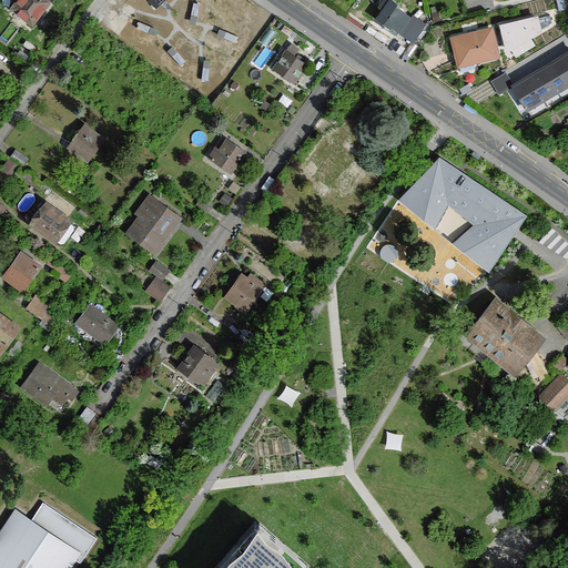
[(48,0),(18,0),(12,8),(33,24),(50,1),(48,0)]
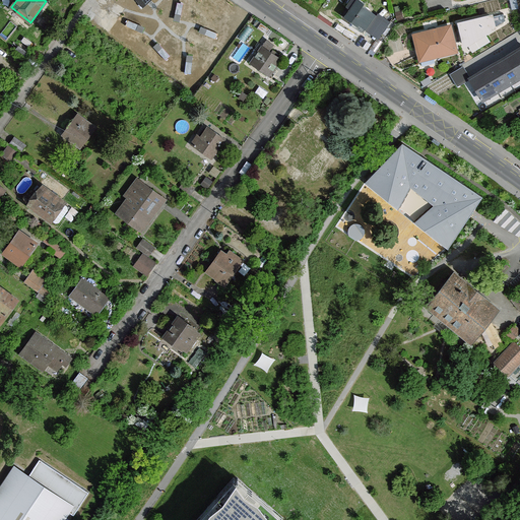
[(366,3),(360,0),(350,0),(346,6),(350,9),(344,17),(359,26),(360,24),(367,29),(377,15),(364,6),(366,3)]
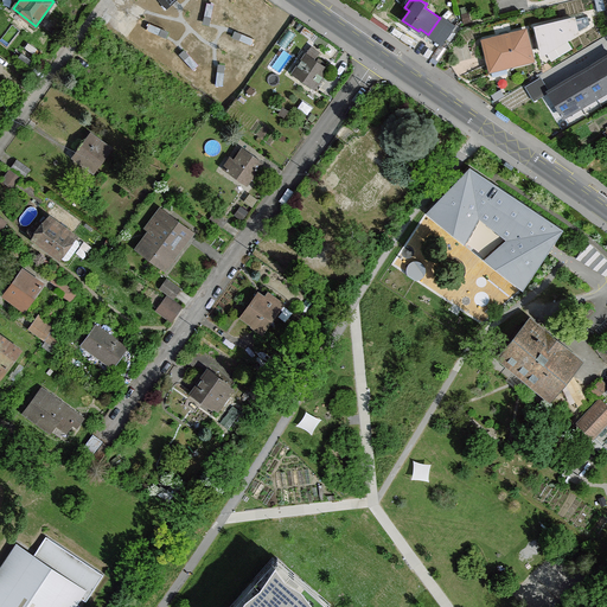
[(604,0),(595,0),(599,11),(606,10),(604,0)]
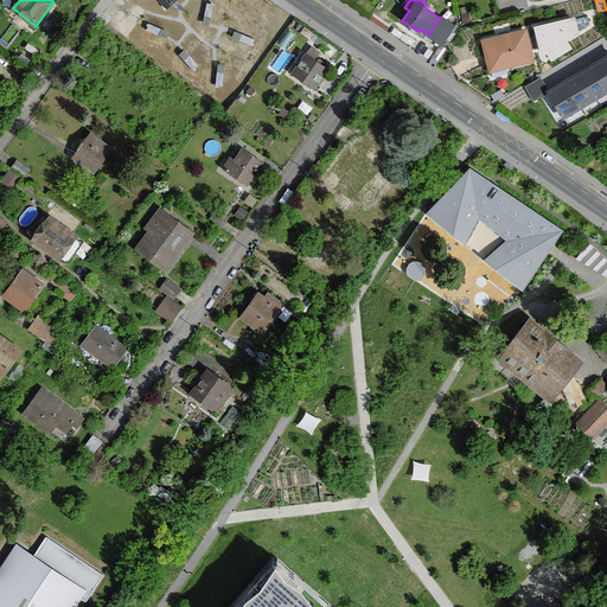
[(574,19),(577,32),(590,24),(588,16),(574,19)]
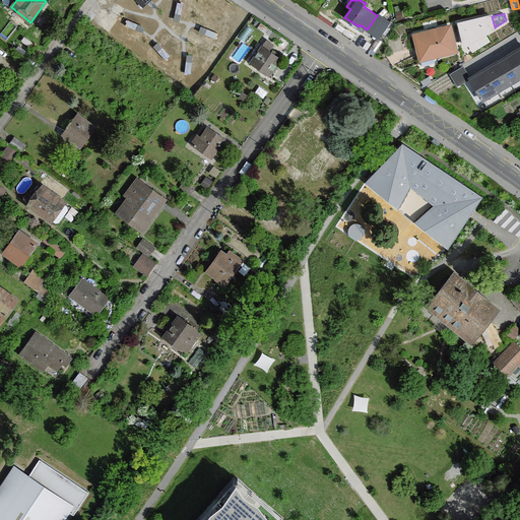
[(389,24),(377,15),(367,29),(365,33),(378,41),(389,24)]
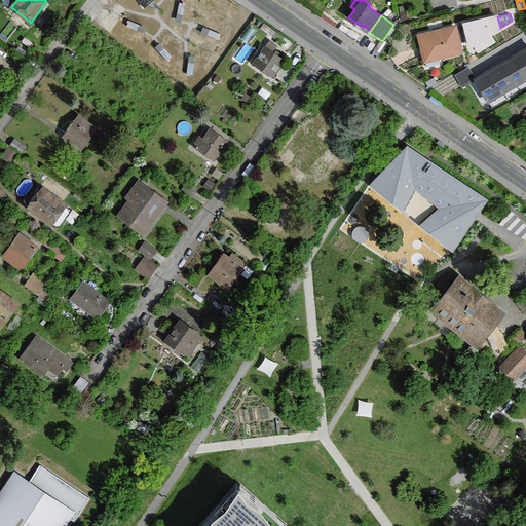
[(139,22),(124,16),(122,22),(137,28),(139,22)]
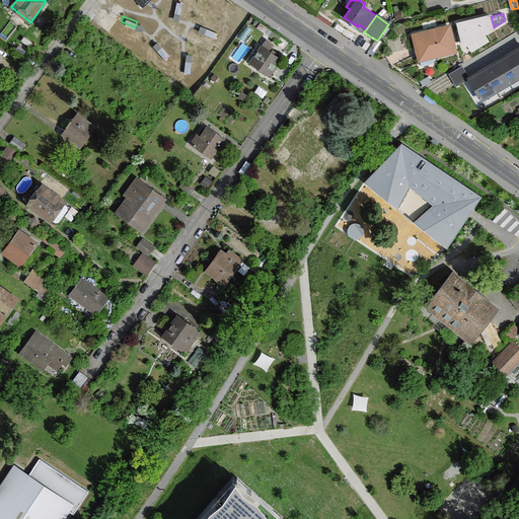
[(491,16),(459,23),(464,45),(494,27),(491,16)]
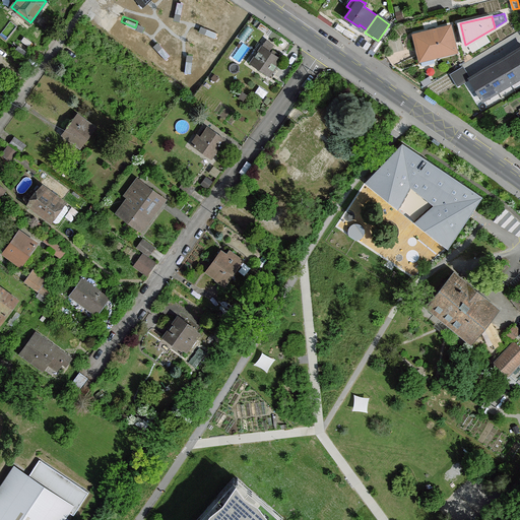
[(450,26),(415,36),(421,60),(434,57),(457,52),(450,26)]
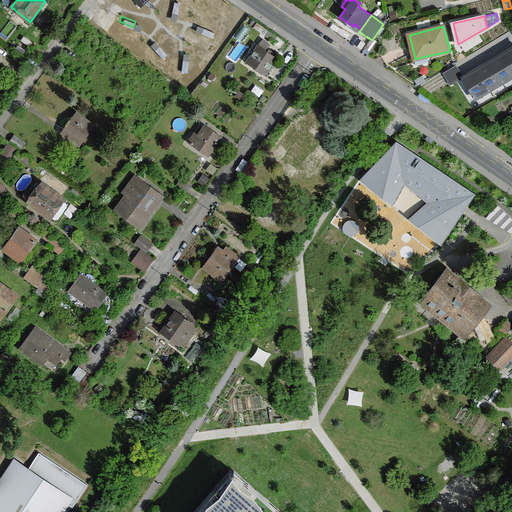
[(214,33),(200,28),(198,33),(212,39),(214,33)]
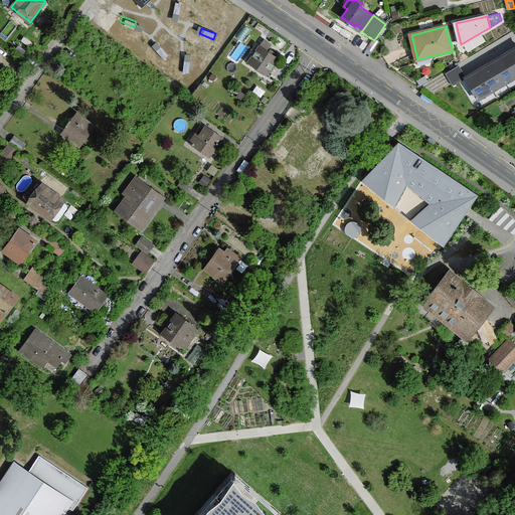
[(163,52),(153,41),(149,44),(159,56),(163,52)]
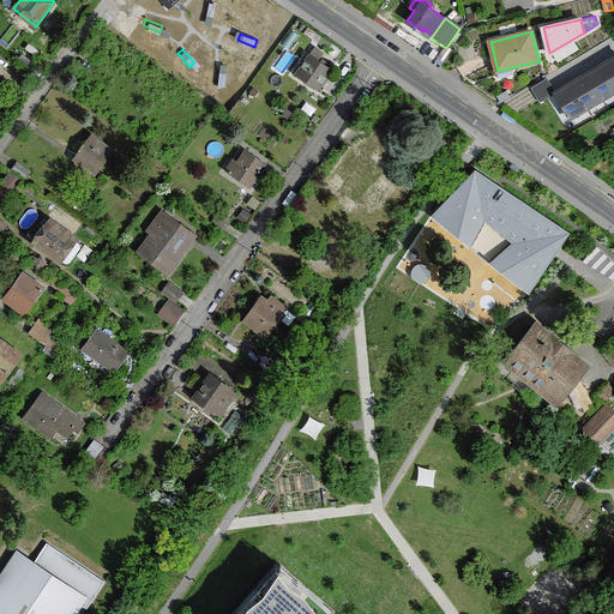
[(311,55),(298,74),(318,89),(331,70),(311,55)]
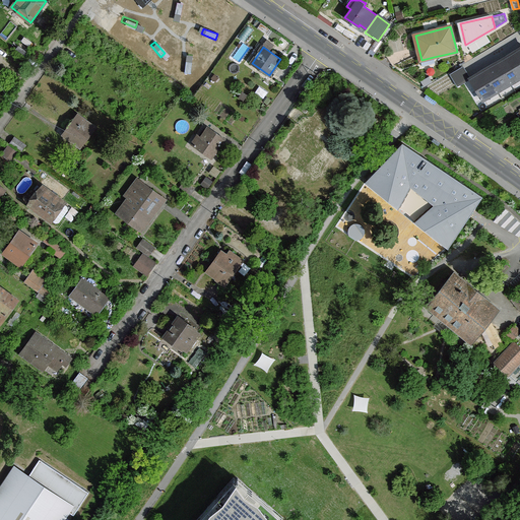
[(519,47),(470,77),(479,99),(519,74),(519,47)]
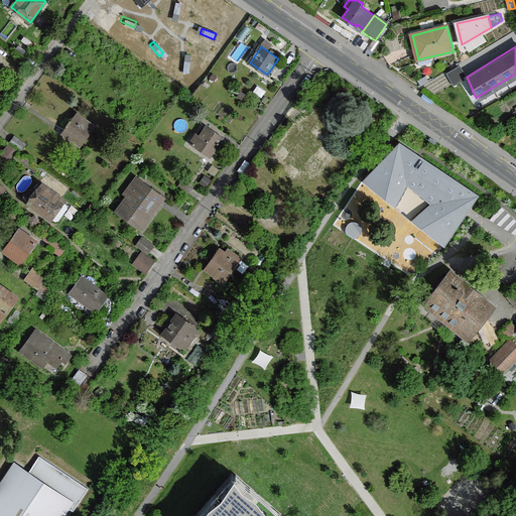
[(430,56),(418,59),(419,66),(432,62),(430,56)]
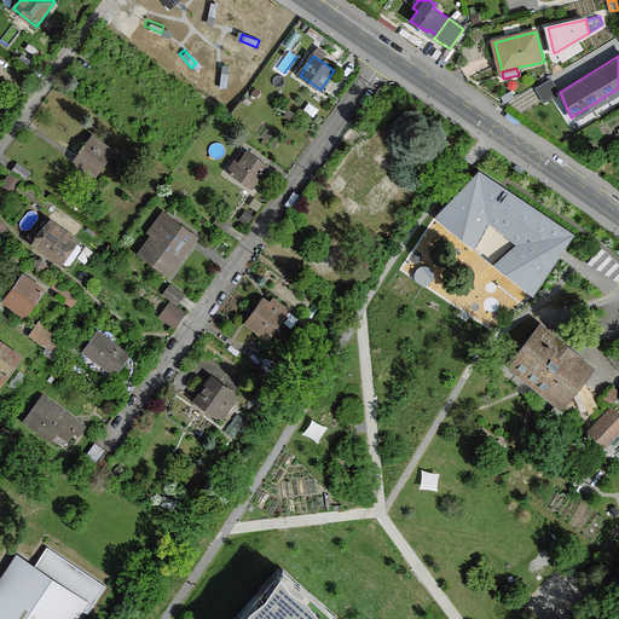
[(515,98),(512,92),(501,98),(504,104),(515,98)]
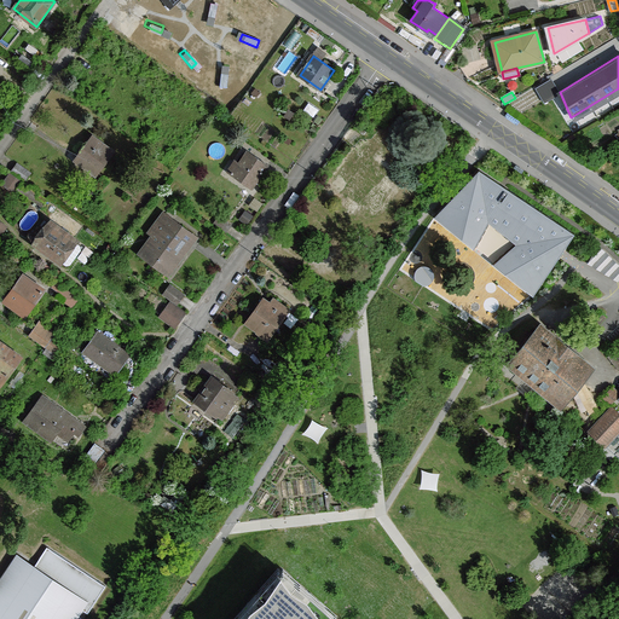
[(93,137),(75,160),(97,177),(114,152),(93,137)]
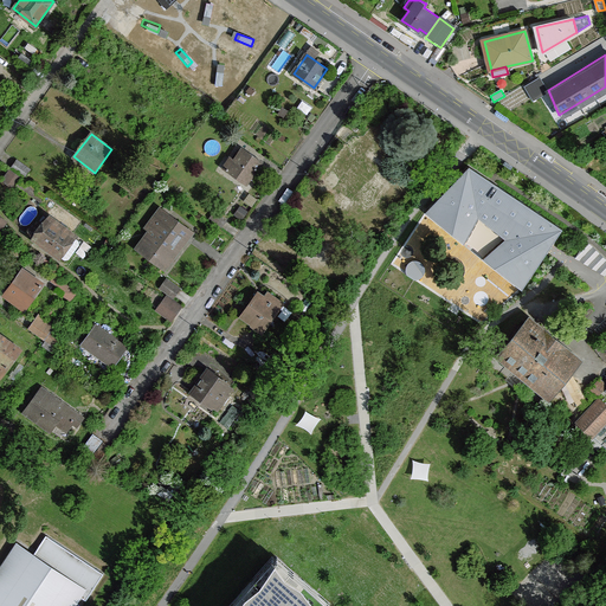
[(231,158),(224,168),(246,185),(263,162),(244,148),(234,161),(231,158)]
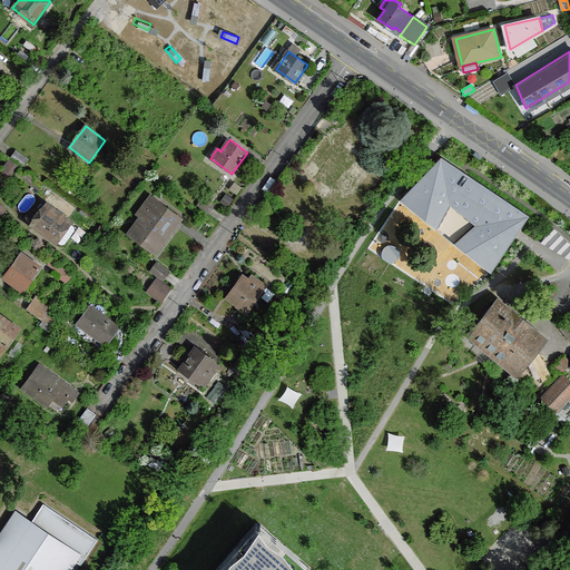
[(29,159),(17,150),(11,158),(23,167),(29,159)]
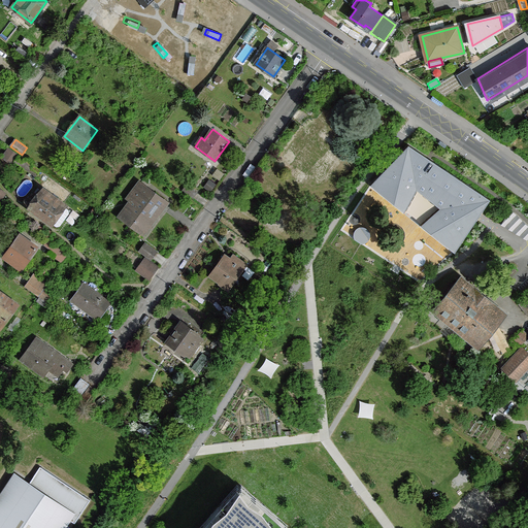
[(409,145),(371,186),(405,212),(418,190),(439,208),(421,227),(455,253),(491,200),(409,145)]
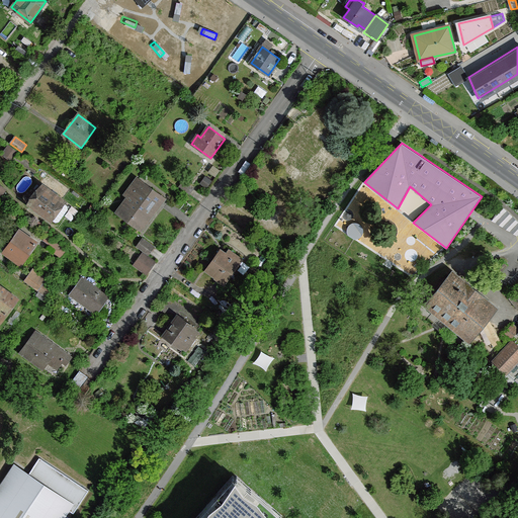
[(18,153),(8,145),(3,153),(13,160),(18,153)]
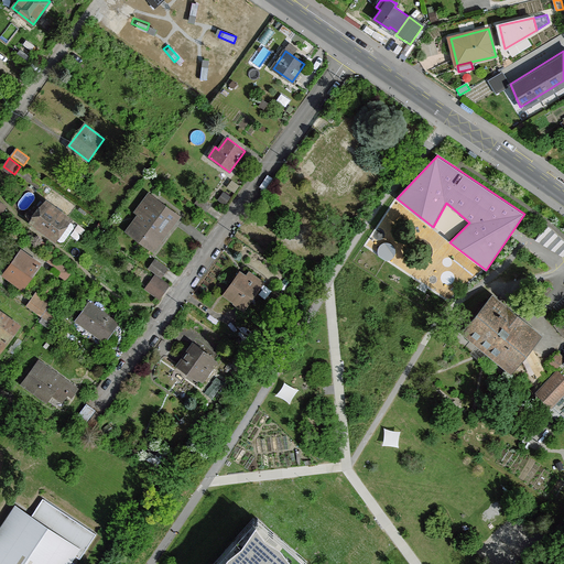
[(42,182),(22,167),(18,173),(39,187),(42,182)]
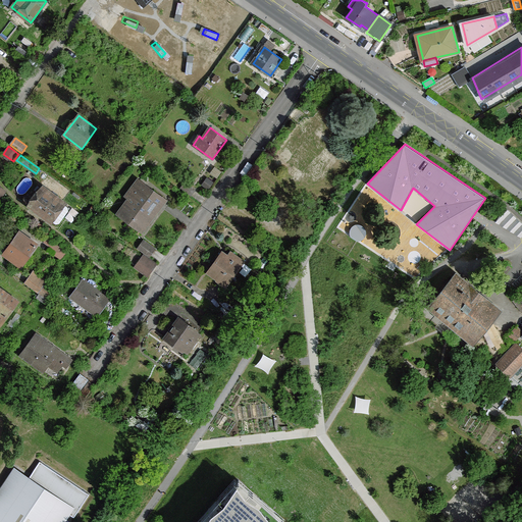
[(127,199),(115,214),(141,233),(166,201),(137,179),(124,196),(127,199)]
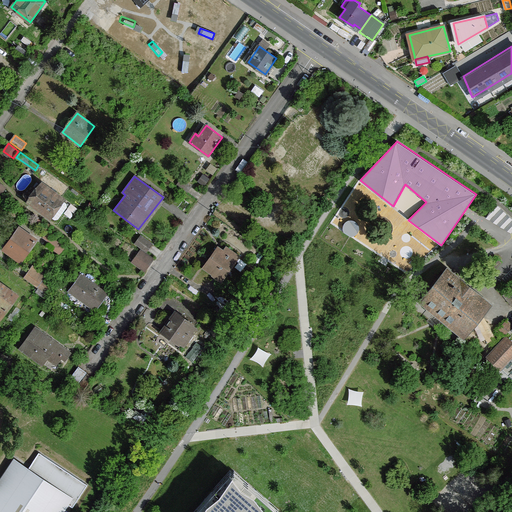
[(181,179),(177,184),(188,192),(192,187),(181,179)]
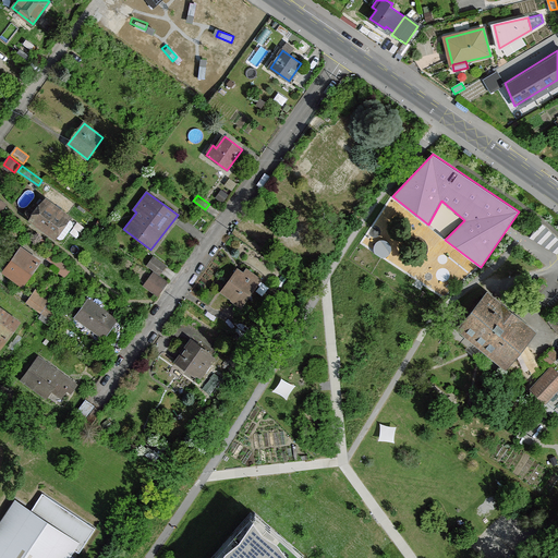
[(46,202),(33,220),(53,235),(67,217),(46,202)]
